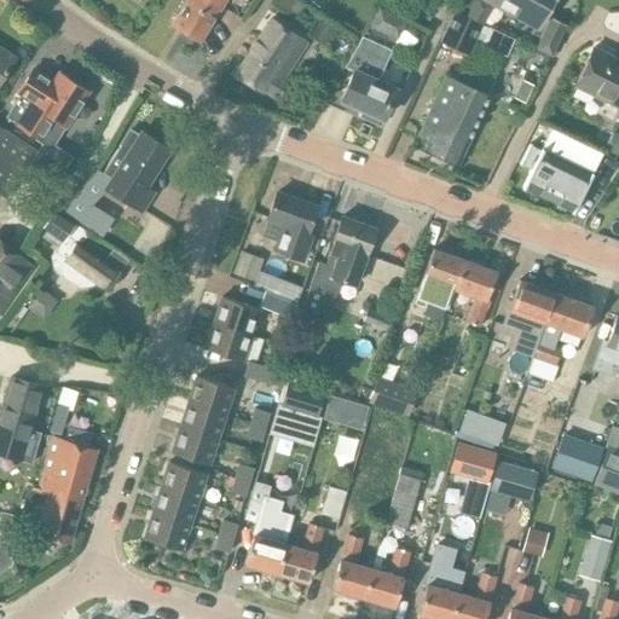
[(186,0),(172,24),(200,41),(221,5),(213,0),(186,0)]
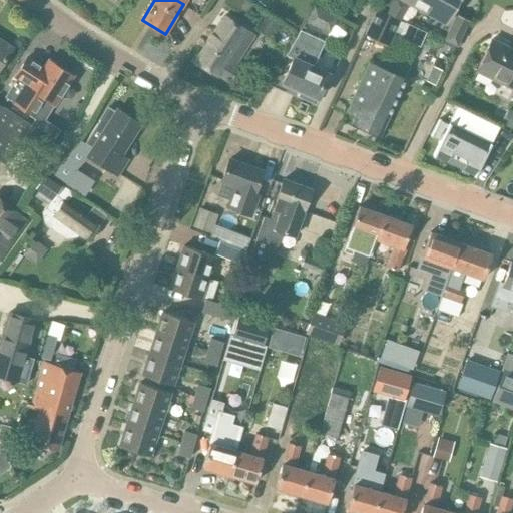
[(228,0),(226,4),(244,15),(251,4),(245,0),(228,0)]
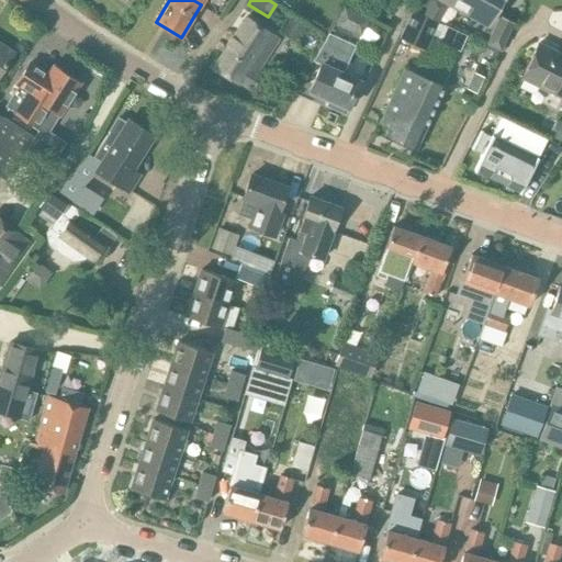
[(439,0),(430,0),(423,14),(438,23),(448,4),(439,0)]
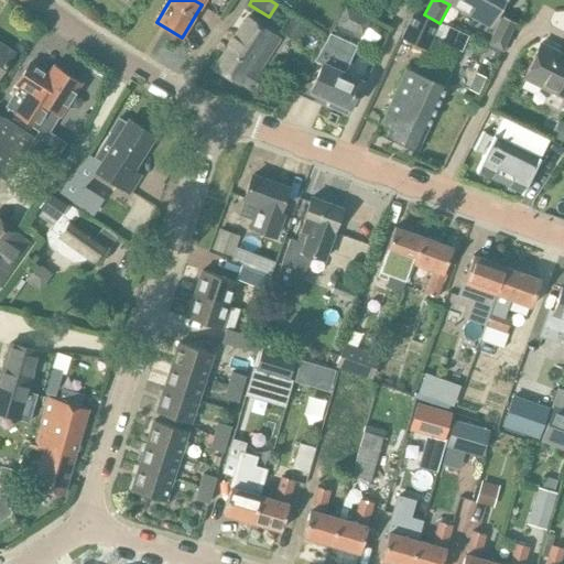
[(442,0),(489,26),(503,0),(442,0)]
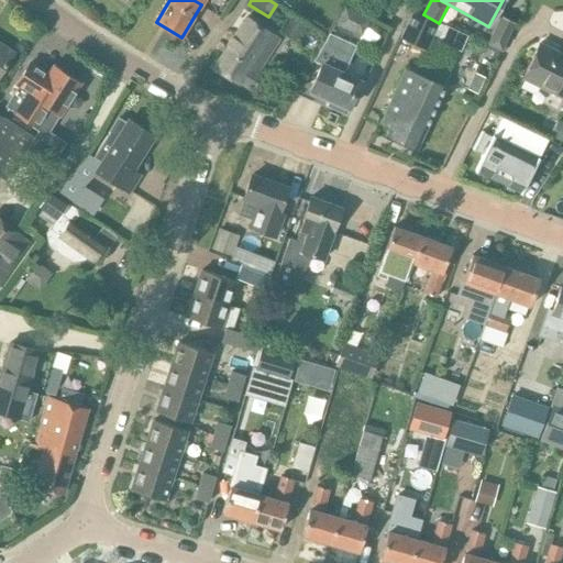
[(345,6),(334,30),(353,37),(363,13),(345,6)]
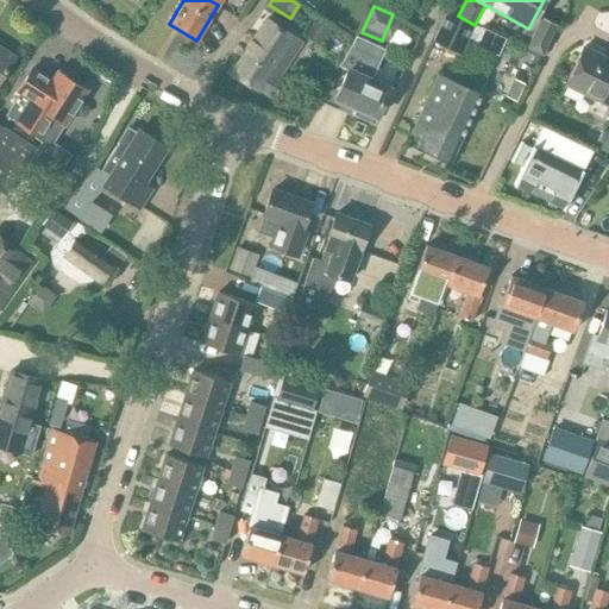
[(447,13),(434,42),(460,54),(475,26),(447,13)]
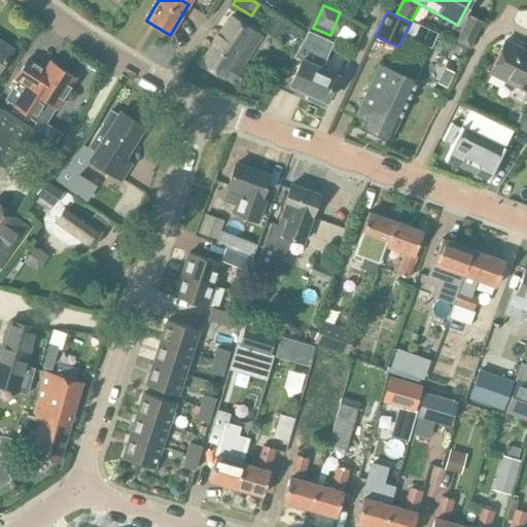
[(275,14),(266,30),(278,37),(287,22),(275,14)]
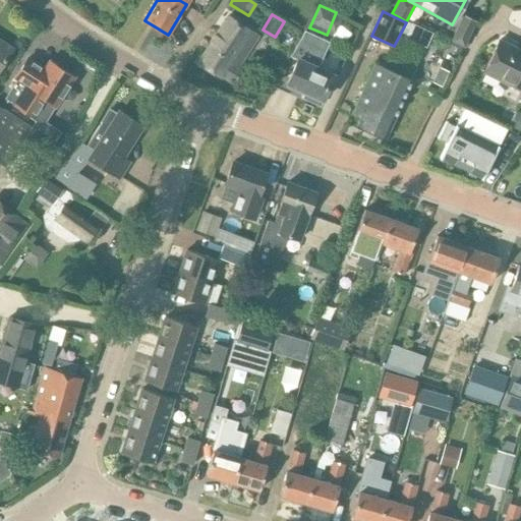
[(463,45),(475,20),(464,15),(452,40),(463,45)]
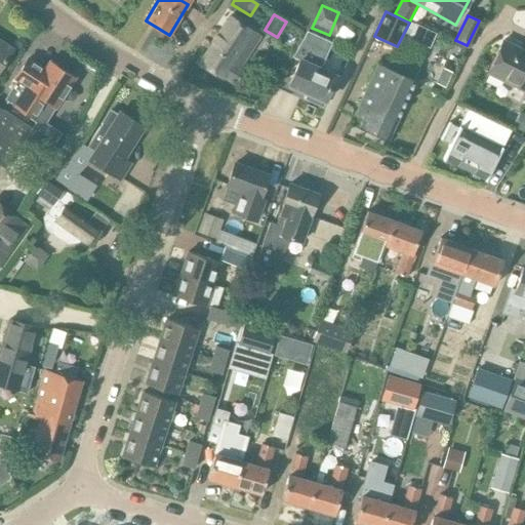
[(230,16),(210,45),(199,63),(221,78),(223,76),(233,82),(242,69),(232,63),(235,58),(242,64),(260,37),(230,16)]
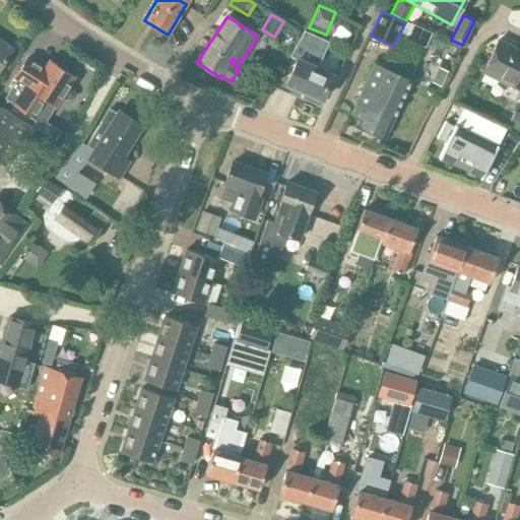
[(297,60),(286,84),(304,92),(301,98),(302,99),(319,106),(322,101),(333,75),(317,68),(329,43),(304,31),(289,56),(297,60)]
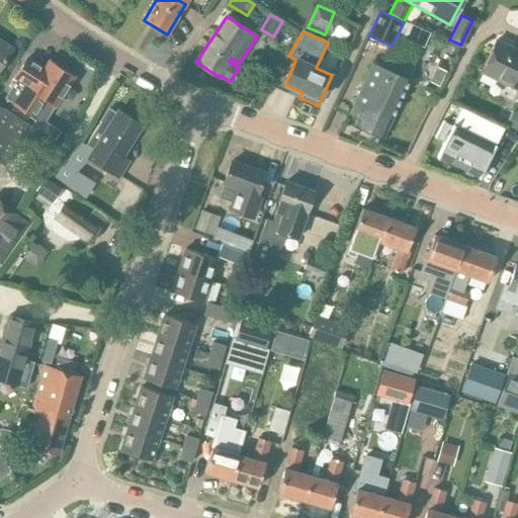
[(0,39),(0,67),(12,49),(0,39)]
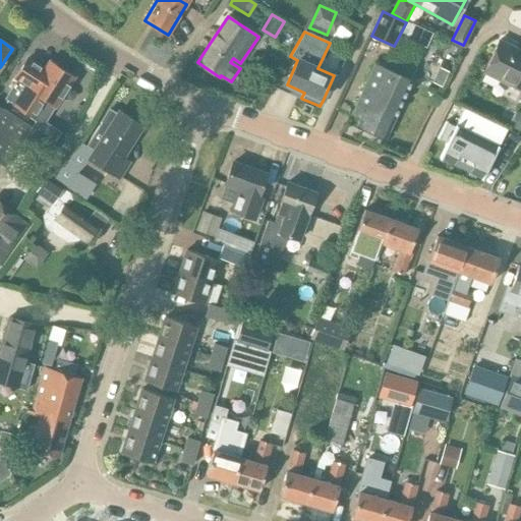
[(520,99),(520,51),(500,41),(483,72),(520,90),(520,97),(520,99)]
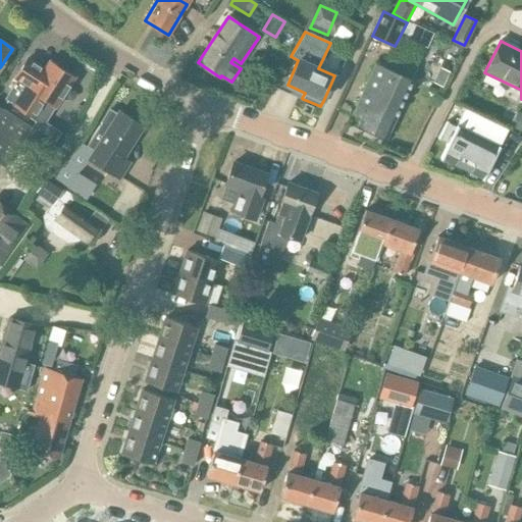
[(44,98),(50,102),(55,105),(73,77),(50,62),(45,69),(28,58),(15,77),(17,80),(6,99),(33,116),(44,98)]
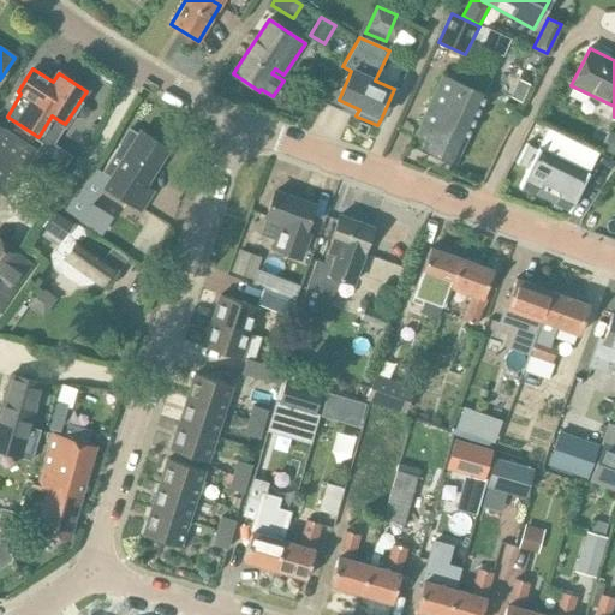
[(500,95),(521,102),(530,79),(507,72),(500,95)]
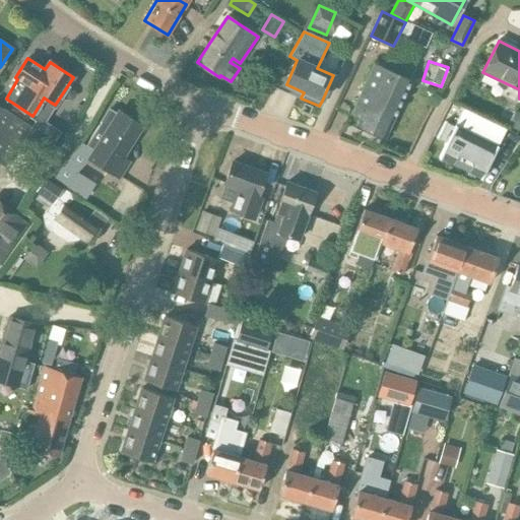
[(374,65),(360,95),(350,114),(360,119),(356,125),(385,138),(410,82),(374,65)]
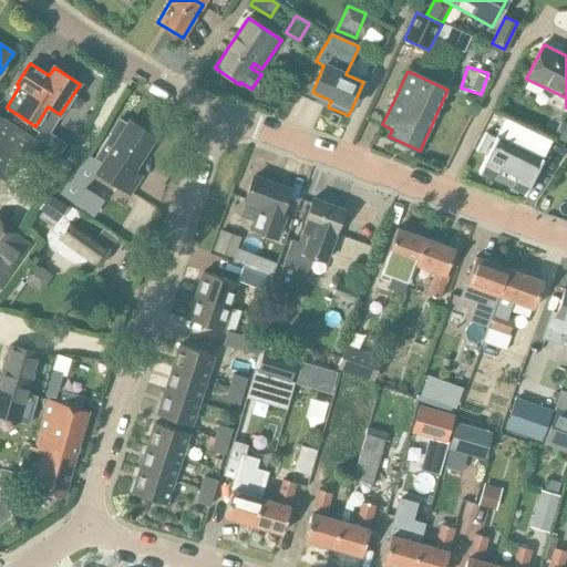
[(0,164),(0,165),(0,175),(6,179),(19,160),(32,138),(2,120),(2,119),(0,116),(0,164)]
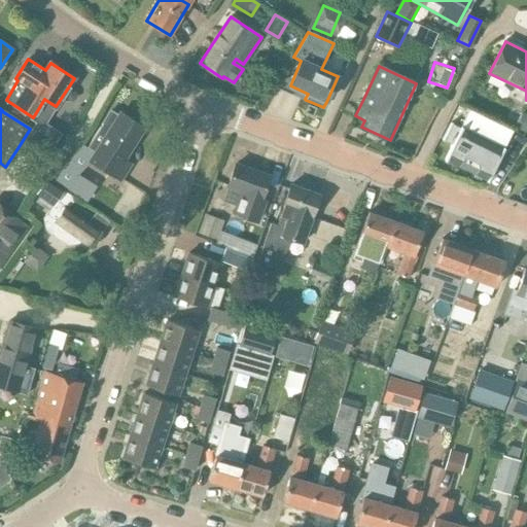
[(63,166),(54,181),(68,190),(78,175),(92,161),(92,162),(120,179),(131,164),(123,159),(143,128),(121,113),(119,115),(110,109),(101,123),(103,124),(88,147),(83,145),(63,166)]
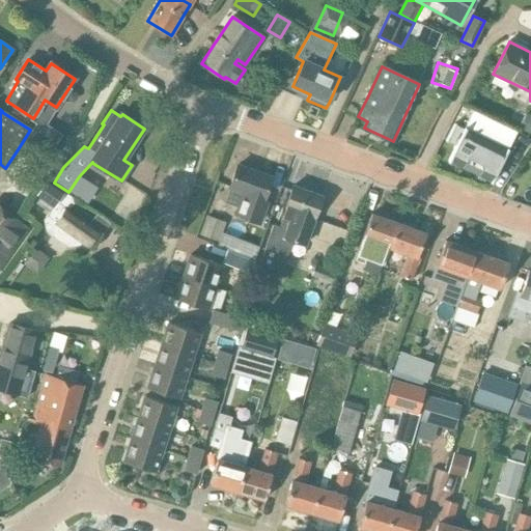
[(530,115),(527,113),(520,129),(530,134),(530,115)]
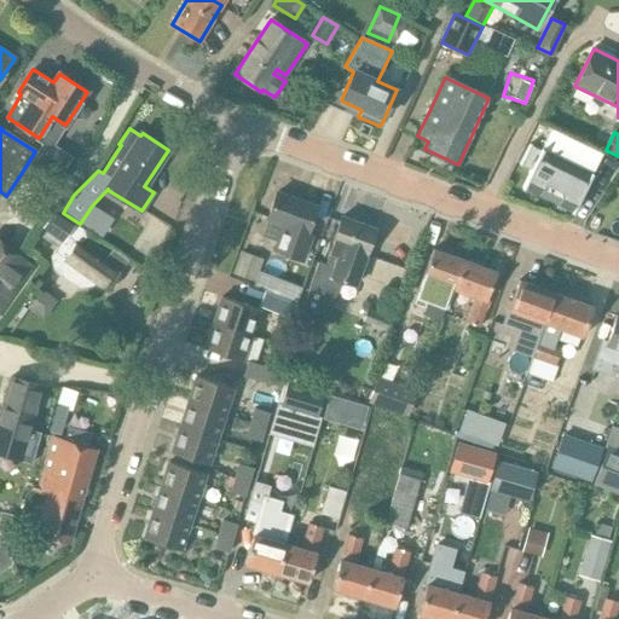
[(27,169),(24,173),(51,189),(53,189),(64,173),(74,157),(53,144),(51,149),(44,144),(38,152),(27,169)]
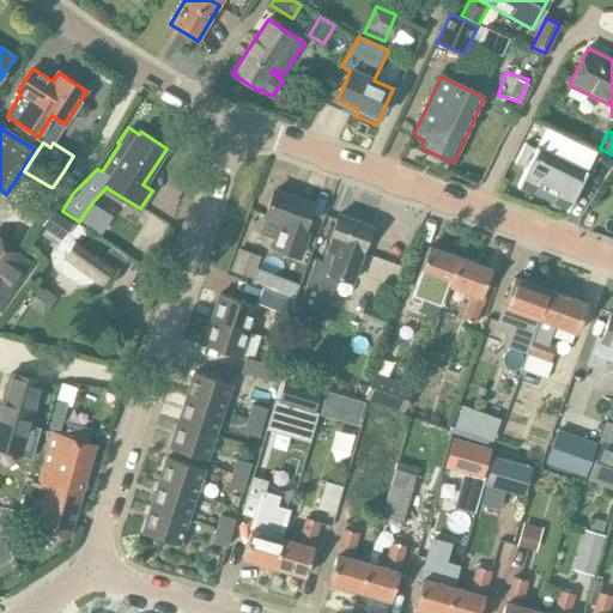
[(568,211),(587,171),(586,171),(584,173),(538,150),(538,147),(536,147),(535,150),(526,145),(516,164),(526,169),(517,187),(519,187),(520,186),(533,192),(539,181),(558,190),(552,201),(566,208),(566,210),(568,211)]
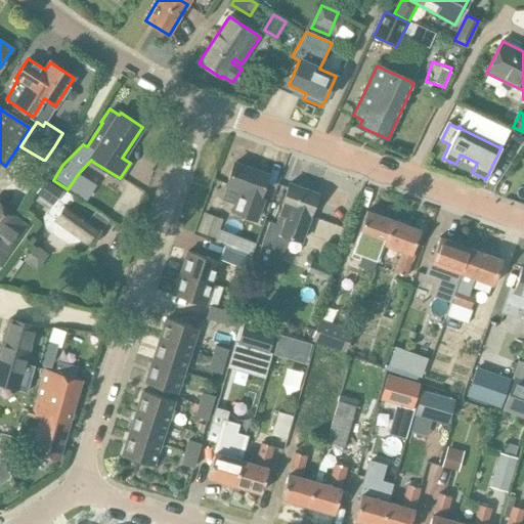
[(259,200),(267,175),(234,163),(226,184),(241,189),(239,193),(247,195),(239,214),(255,219),(262,201),(259,200)]
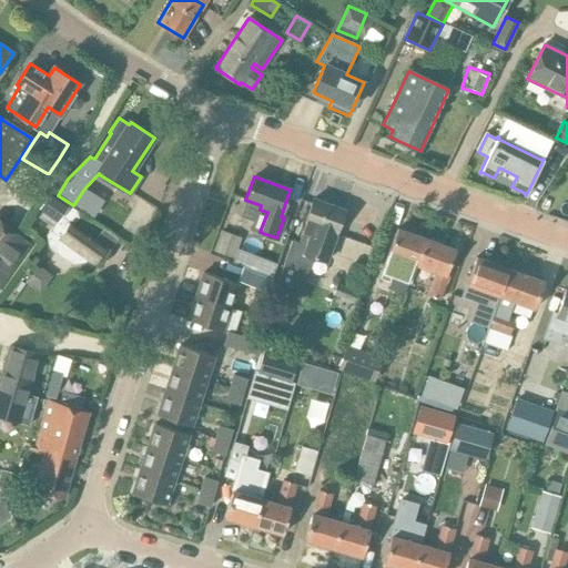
[(50,191),(41,204),(59,217),(52,227),(50,231),(51,232),(47,237),(49,247),(72,264),(84,262),(87,259),(93,263),(100,255),(105,246),(110,251),(118,240),(103,229),(95,240),(72,223),(78,223),(80,219),(79,213),(69,206),(70,205),(56,195),(50,191)]
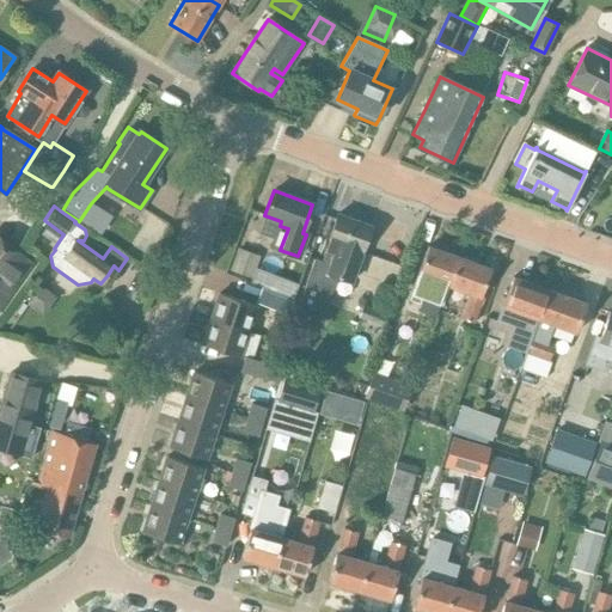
[(314,258),(306,281),(297,307),(323,317),(337,276),(352,281),(361,254),(362,254),(372,226),(338,214),(329,240),(330,240),(322,262),(314,258)]
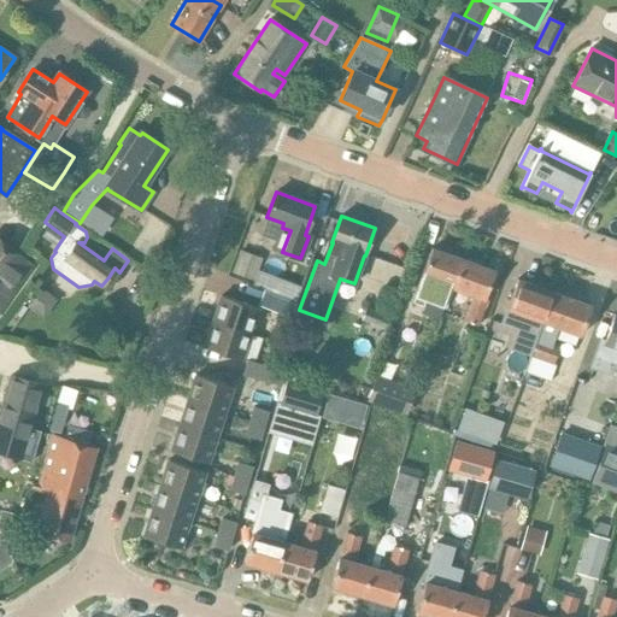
[(0,310),(33,265),(0,241),(0,310)]
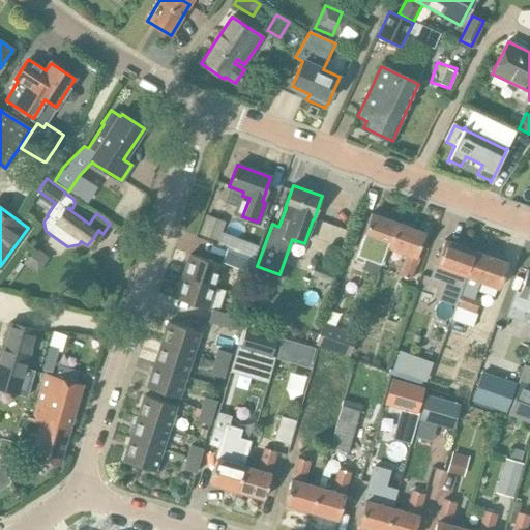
[(354,256),(353,260),(362,264),(364,258),(383,264),(388,248),(398,223),(371,213),(362,237),(361,236),(354,256)]
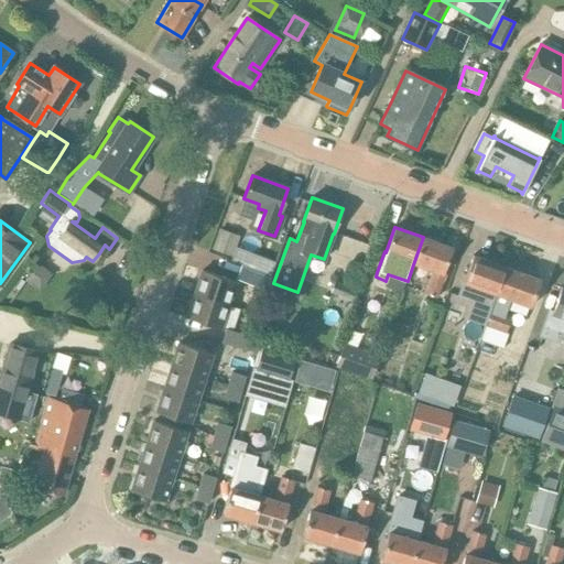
[(232,257),(240,236),(220,229),(213,250),(232,257)]
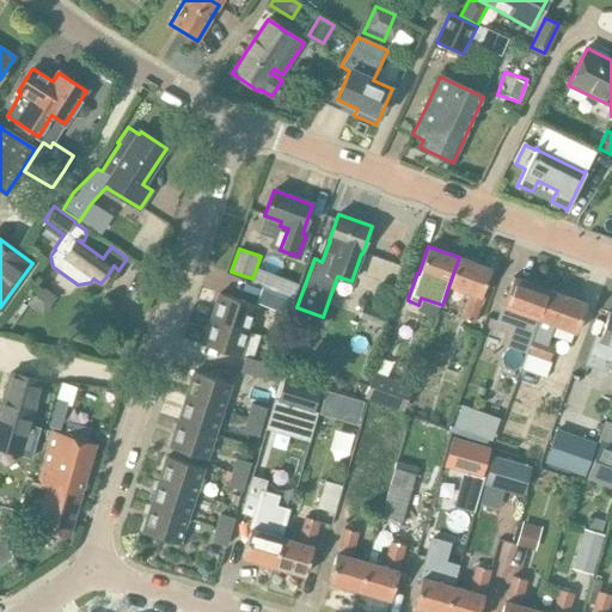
[(491,269),(459,257),(448,287),(470,295),(460,320),(472,324),(482,297),(481,297),(491,269)]
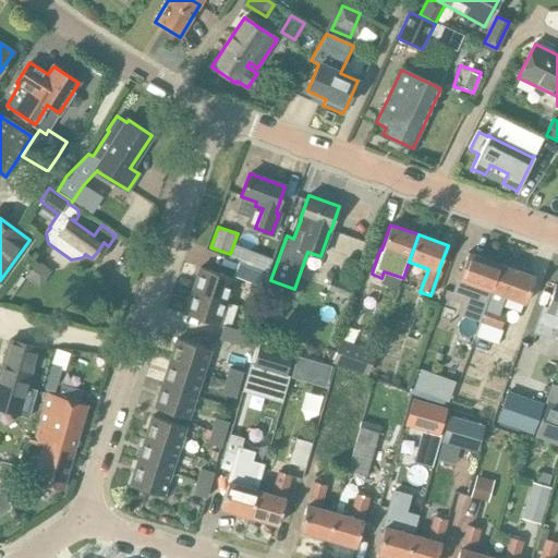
[(457,279),(451,294),(468,300),(461,316),(471,319),(480,323),(481,323),(490,293),(501,265),(468,253),(459,278),(458,279),(457,279)]
